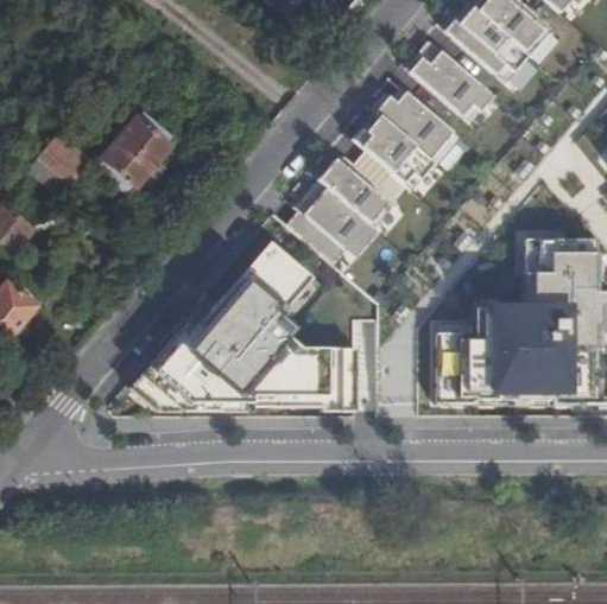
[(254,0),(280,23),(298,0),(254,0)]
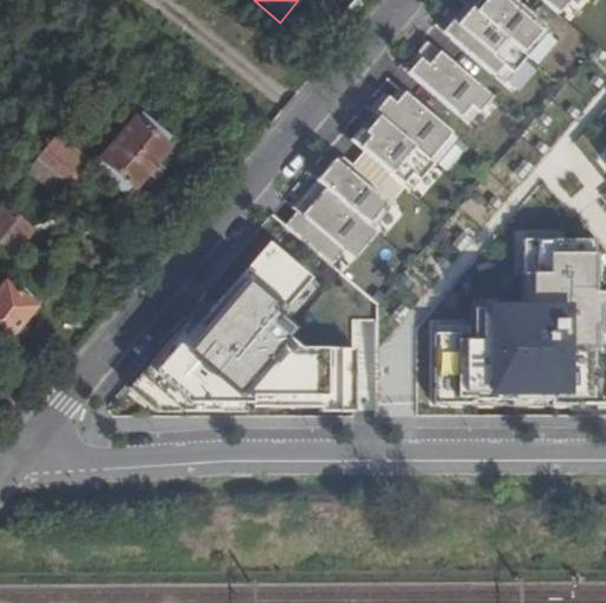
[(463,26),(453,37),(505,82),(528,55),(552,29),(518,0),(478,0),(472,7),(464,18),(458,24),(463,26)]
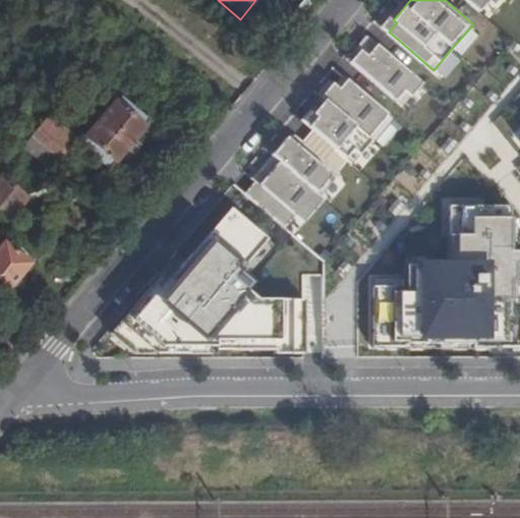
[(467,0),(480,11),(489,0),(467,0)]
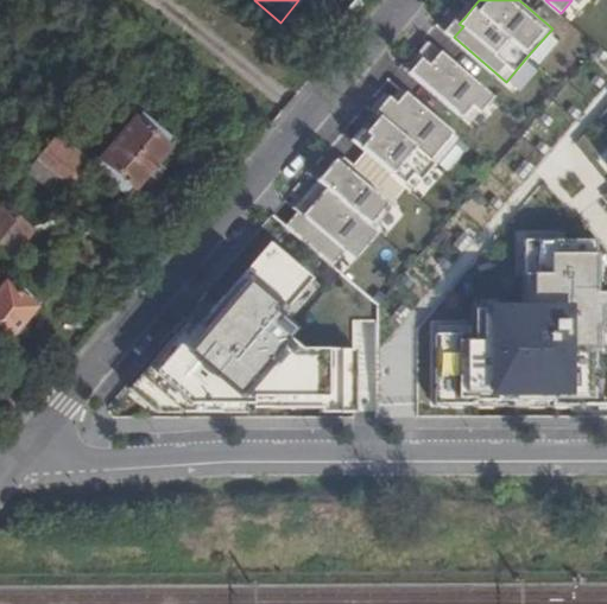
[(495,96),(434,44),(424,55),(411,70),(472,122),(495,96)]
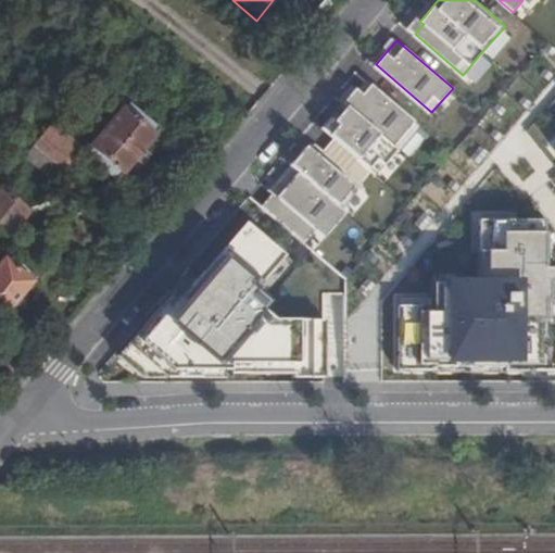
[(344,127),(336,137),(378,173),(399,148),(401,150),(421,125),(378,88),(369,98),(356,87),(351,95),(344,102),(333,114),(331,116),(344,127)]
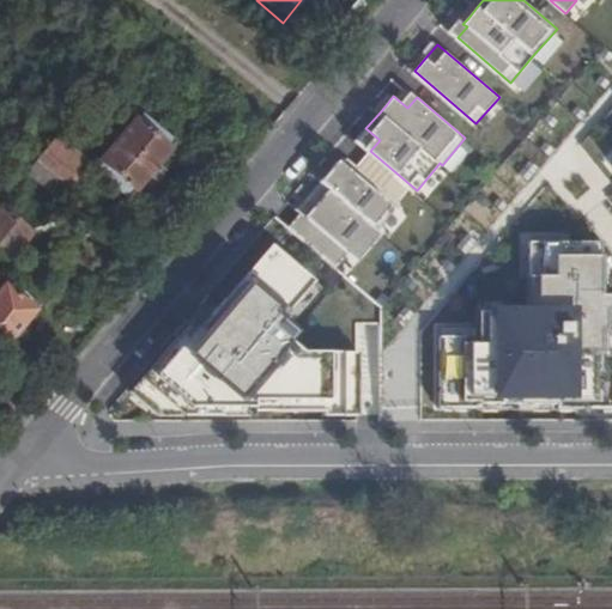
[(175,141),(144,114),(138,120),(135,116),(101,157),(104,159),(97,169),(129,198),(153,168),(175,141)]
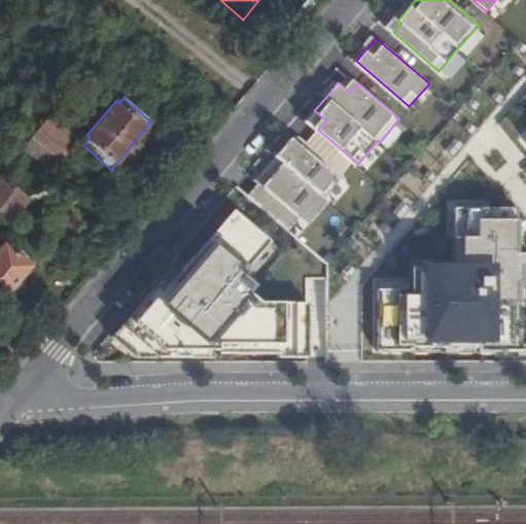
[(78,141),(50,116),(35,133),(63,159),(78,141)]
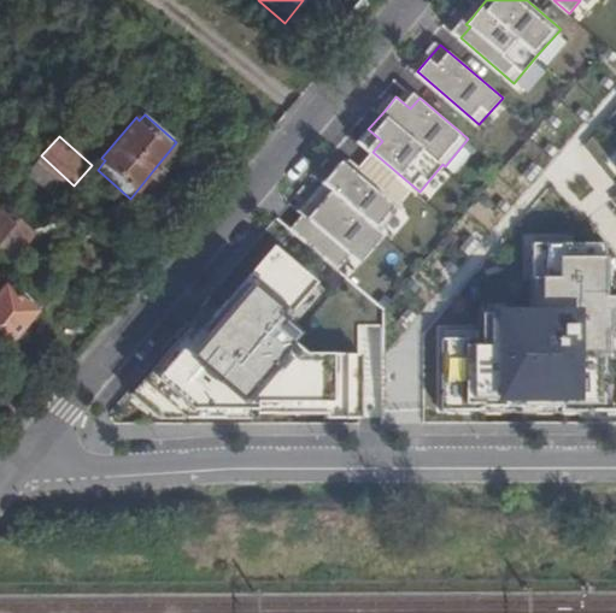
[(305,212),(293,227),(340,266),(375,225),(382,229),(405,204),(351,158),(336,177),(328,186),(323,181),(316,190),(300,208),(305,212)]
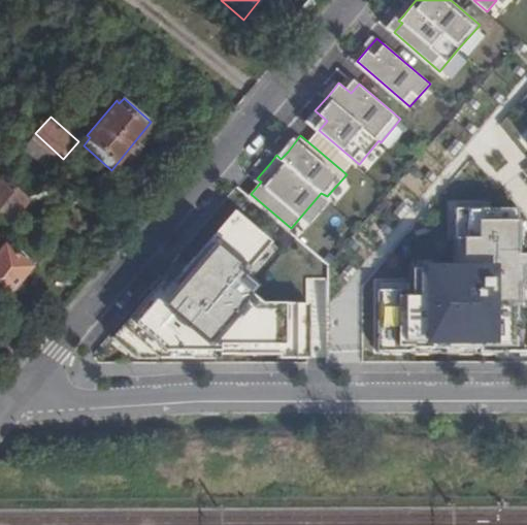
[(25,199),(0,176),(0,219),(4,223),(25,199)]
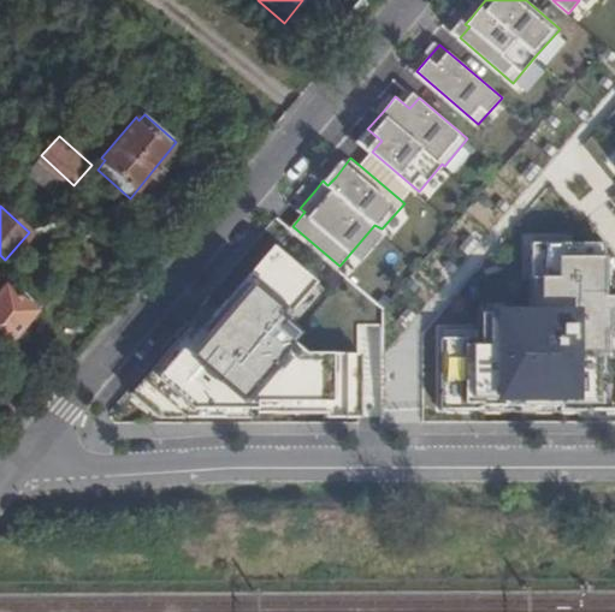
[(67,236),(46,215),(40,221),(60,242),(67,236)]
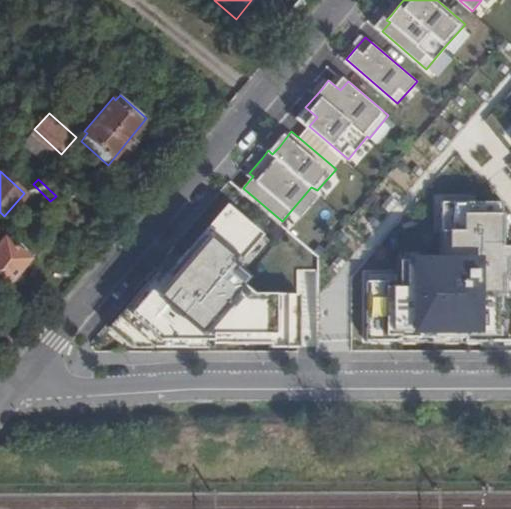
[(400,279),(368,279),(368,338),(401,338),(402,335),(467,335),(467,338),(510,338),(510,292),(507,292),(507,267),(510,266),(510,212),(503,212),(503,199),(443,199),(443,230),(448,230),(449,258),(443,258),(400,258),(400,279)]
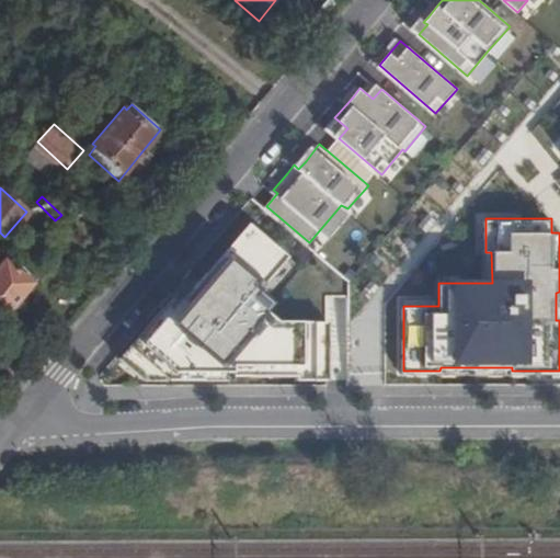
[(330,371),(330,319),(277,319),(266,310),(273,304),(259,292),(290,254),(256,226),(215,274),(209,270),(202,279),(197,285),(204,291),(192,305),(185,298),(182,296),(179,300),(132,355),(149,371),(235,371),(235,364),(297,364),(297,371),(330,371)]
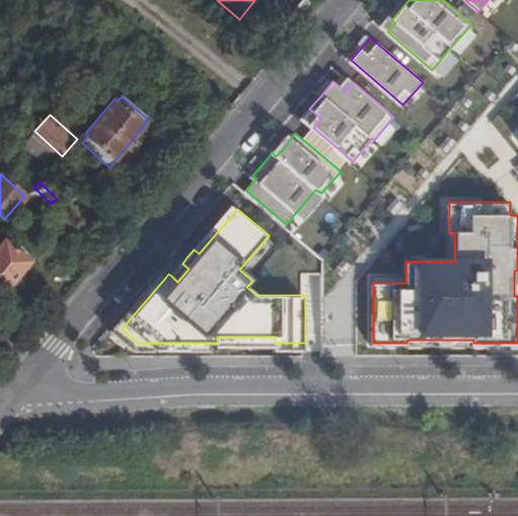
[(25,274),(0,251),(0,250),(0,303),(9,292),(25,274)]
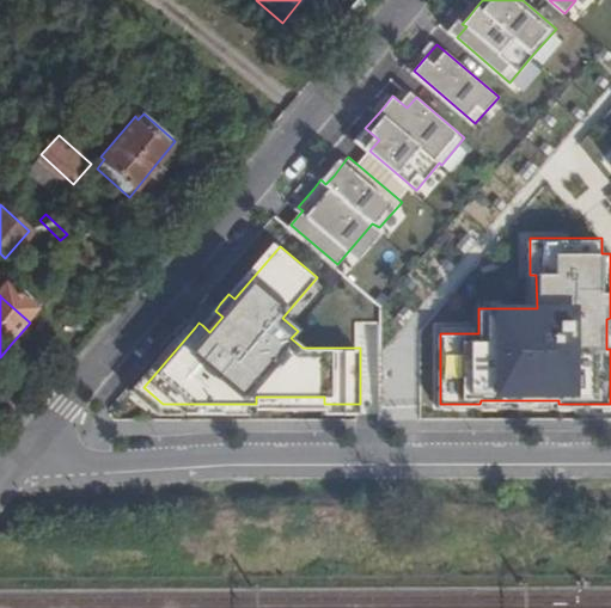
[(211,314),(202,325),(209,332),(222,317),(215,311),(211,314)]
